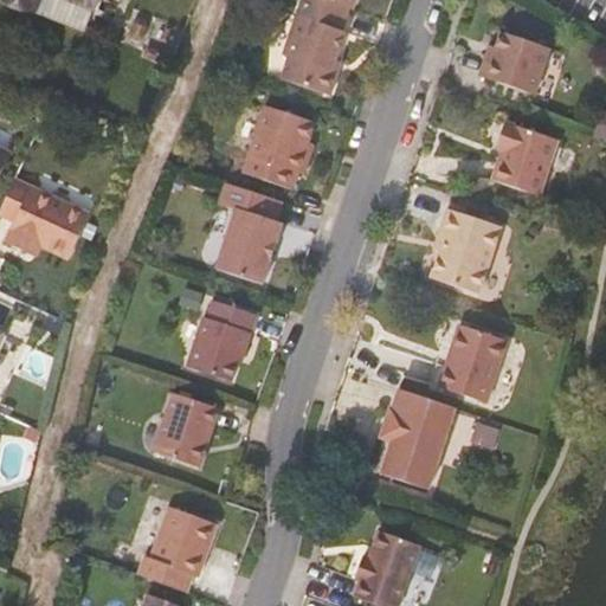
[(72,20),(27,0),(0,0),(0,2),(65,34),(72,20)]
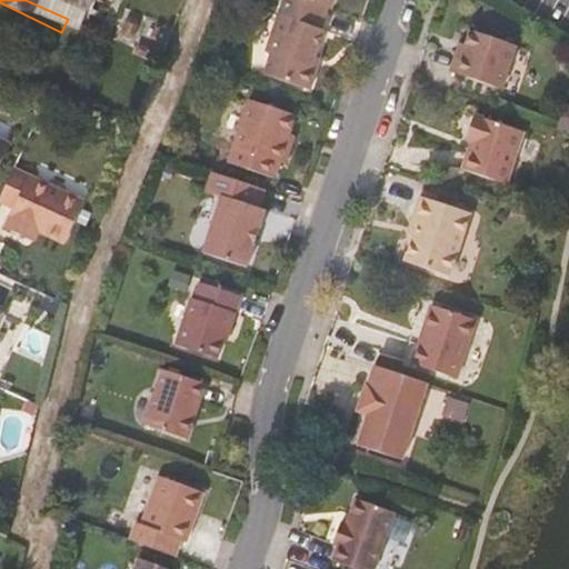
[(26,0),(68,19),(76,0),(26,0)]
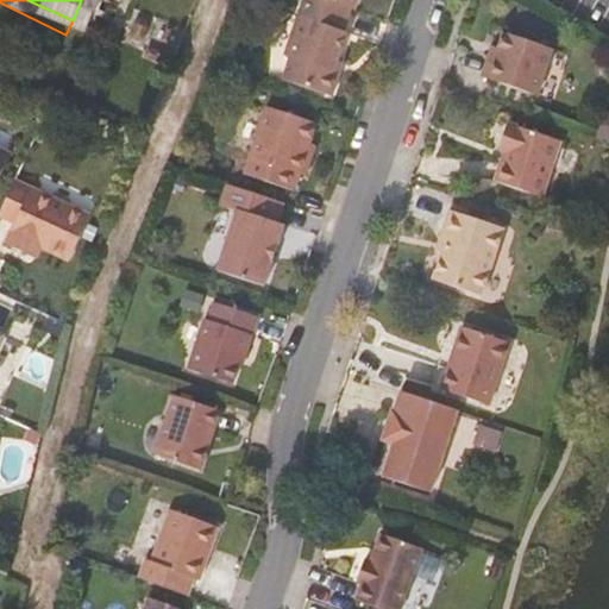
[(352,8),(327,0),(303,0),(287,55),(292,57),(284,80),(333,95),(340,71),(336,70),(338,62),(347,32),(344,30),(352,8)]
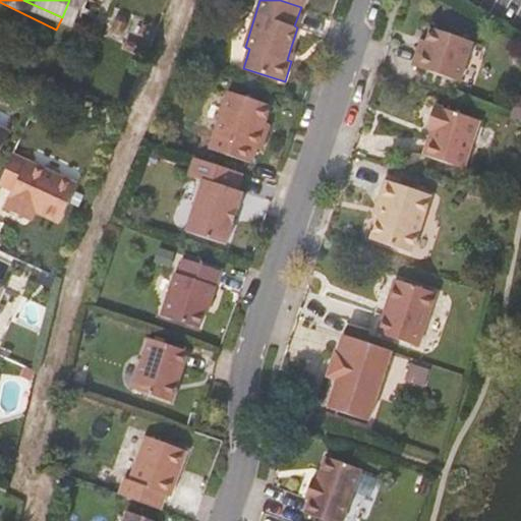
[(424,48),(420,46),(413,66),(461,81),(474,42),(431,27),(426,41),(424,48)]
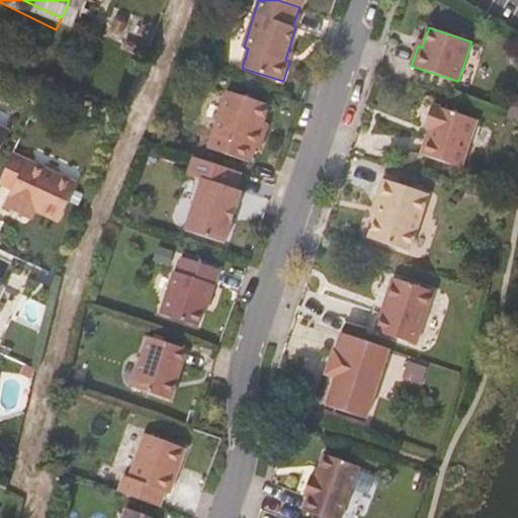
[(262,128),(264,121),(270,104),(228,90),(208,148),(251,162),(256,148),(259,149),(260,149),(260,148),(261,148),(267,131),(262,128)]
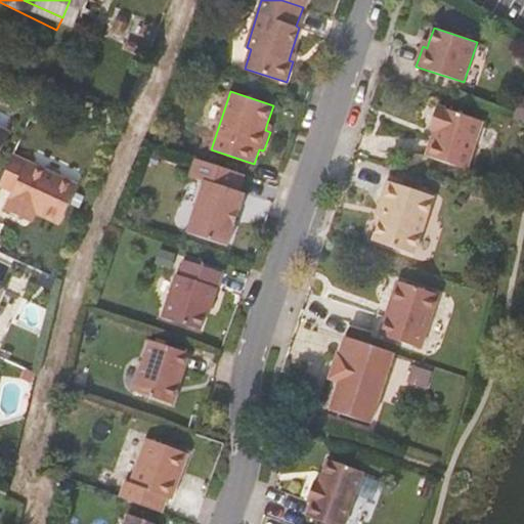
[(483,121),(438,105),(430,130),(436,131),(427,157),(468,170),(483,121)]
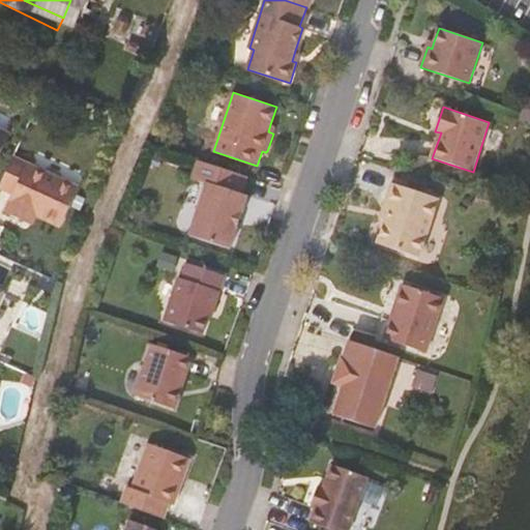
[(0,155),(10,133),(0,127),(0,155)]
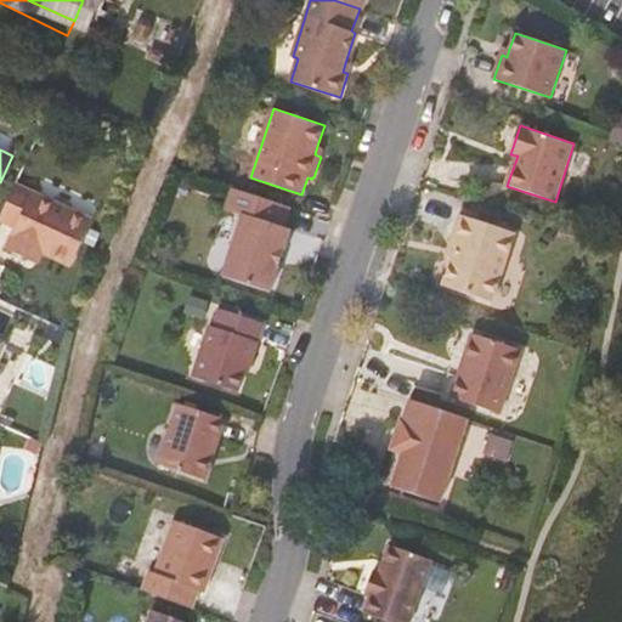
[(94,219),(16,184),(0,218),(0,219),(16,227),(6,248),(28,259),(33,247),(73,265),(94,219)]
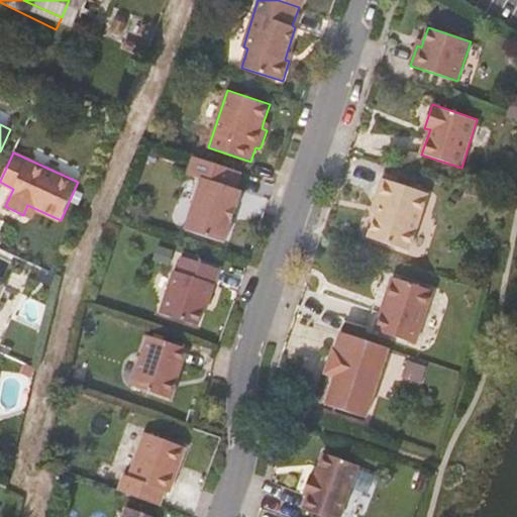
[(241,172),(194,157),(188,173),(202,178),(185,229),(224,242),(241,191),(235,189),(241,172)]
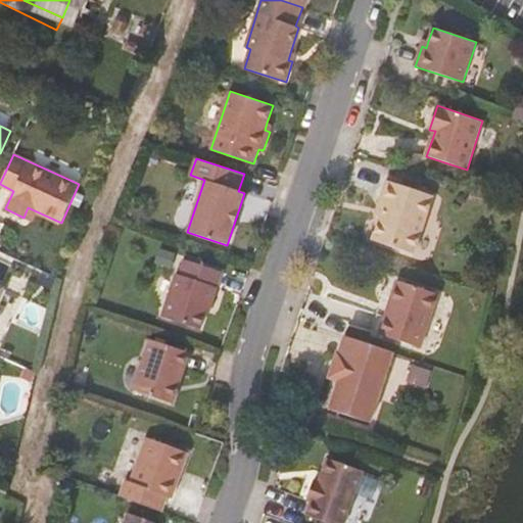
[(385,203),(381,216),(373,240),(414,254),(433,196),(387,181),(380,202),(385,203)]
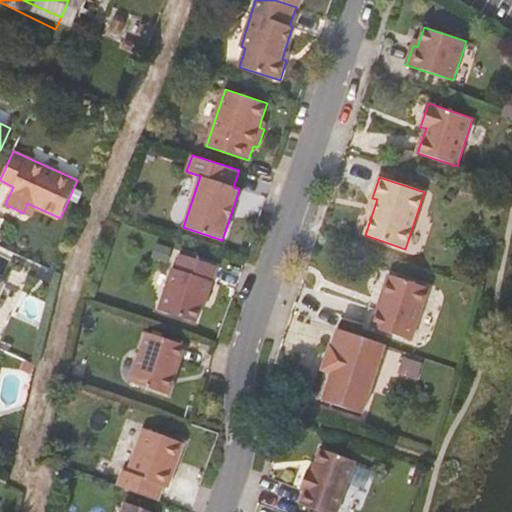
[(368,210),(373,211),(377,199),(372,198),(368,210)]
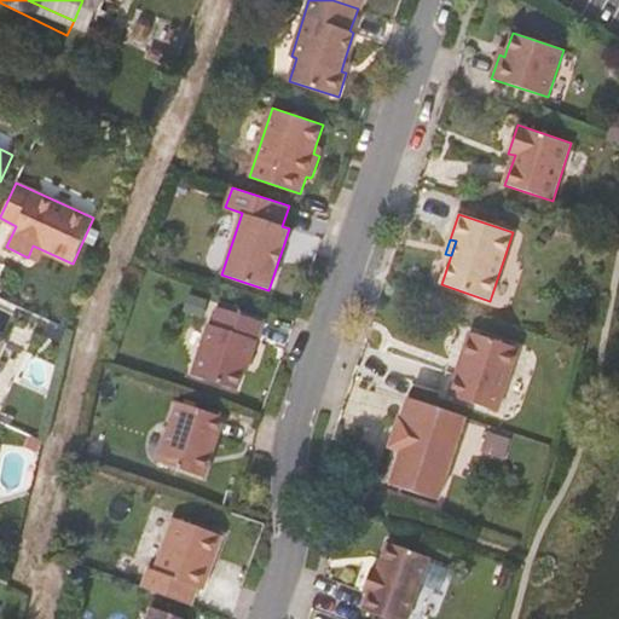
[(247,360),(250,362),(264,322),(219,307),(213,325),(209,324),(192,375),(237,389),(243,369),(247,360)]
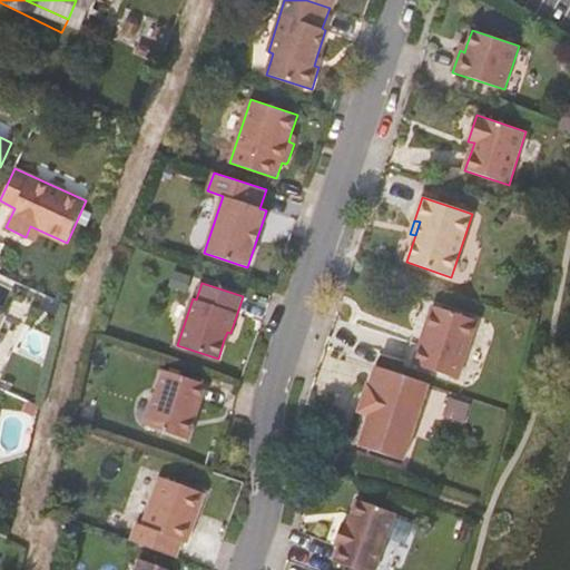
[(422,346),(420,345),(414,364),(459,380),(478,321),(433,306),(423,334),(426,335),(422,346)]
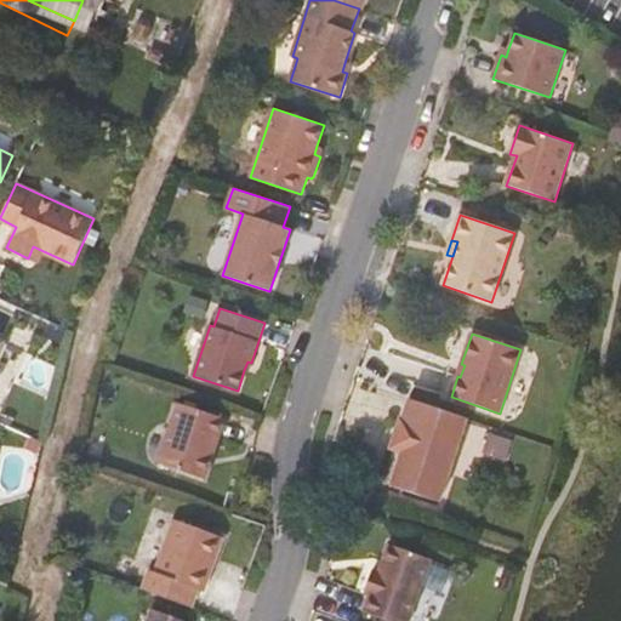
[(440,502),(467,419),(410,399),(404,419),(402,419),(393,443),(405,446),(403,453),(392,485),(440,502)]
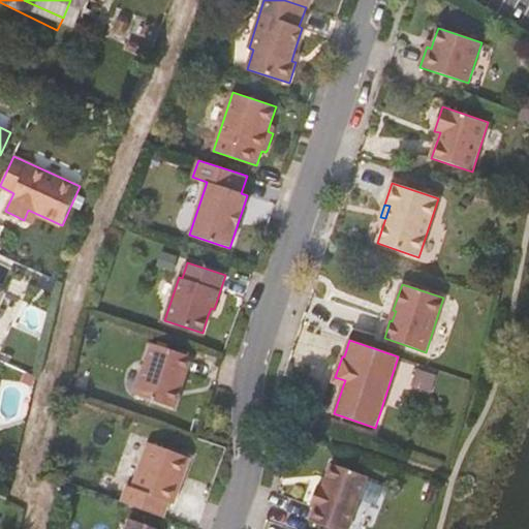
[(197,358),(157,345),(141,397),(180,410),(197,358)]
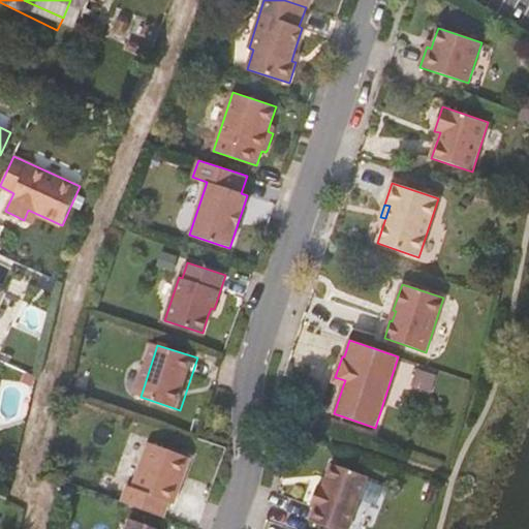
[(127,486),(122,502),(163,518),(169,501),(174,502),(175,502),(175,501),(191,458),(149,442),(132,488),(127,486)]
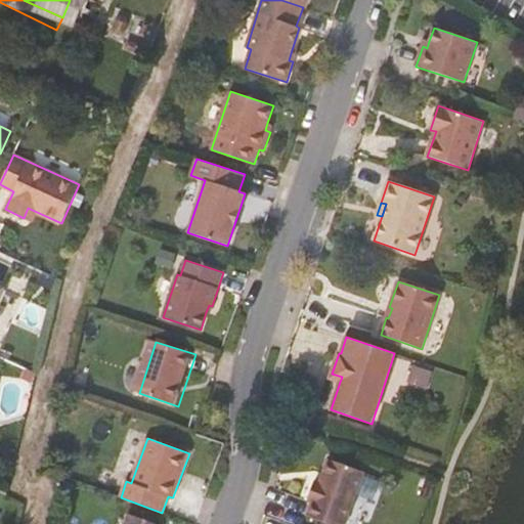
[(345,523),(364,472),(329,460),(319,483),(315,481),(308,500),(312,503),(307,517),(326,523),(345,523)]
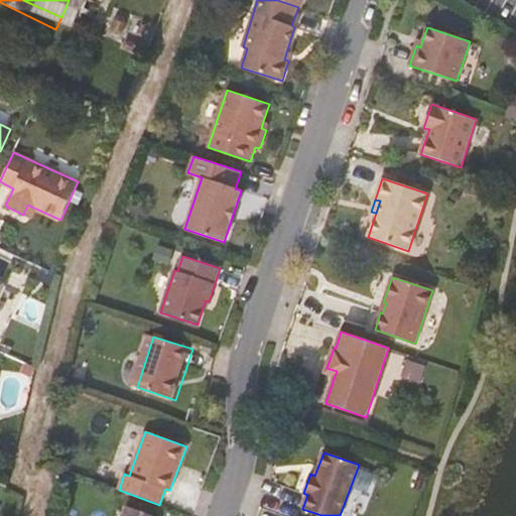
[(153,515),(127,506),(123,515),(153,515)]
